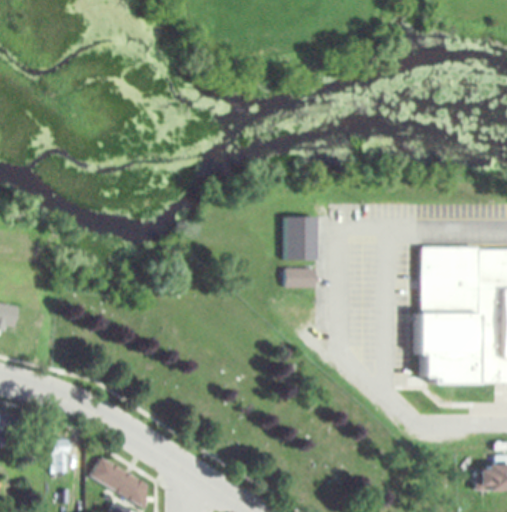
[(287,260),(318,260),(318,217),(287,217),(287,260)]
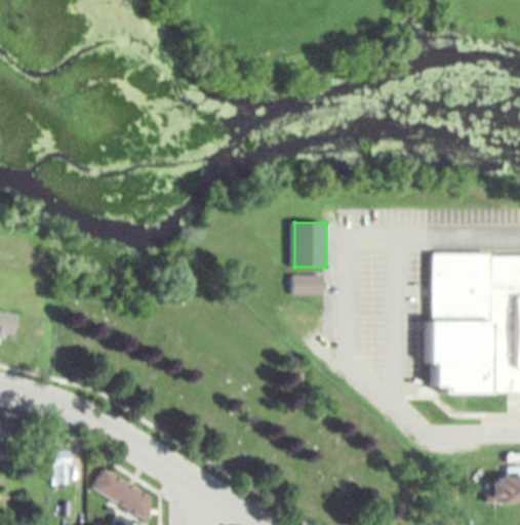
[(519,253),(431,253),(430,365),(434,365),(434,387),(443,387),(443,395),(519,395),(519,253)]
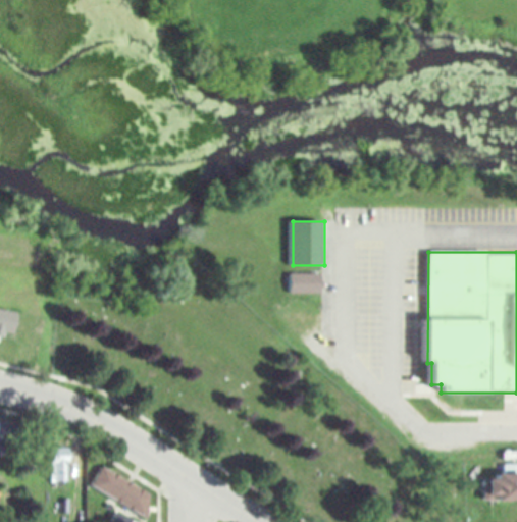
[(322,292),(322,273),(293,273),(293,292),(322,292)]
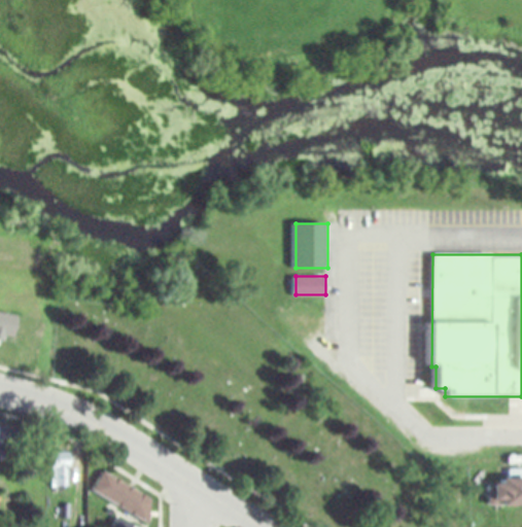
[(54,452),(54,488),(71,488),(71,452),(54,452)]
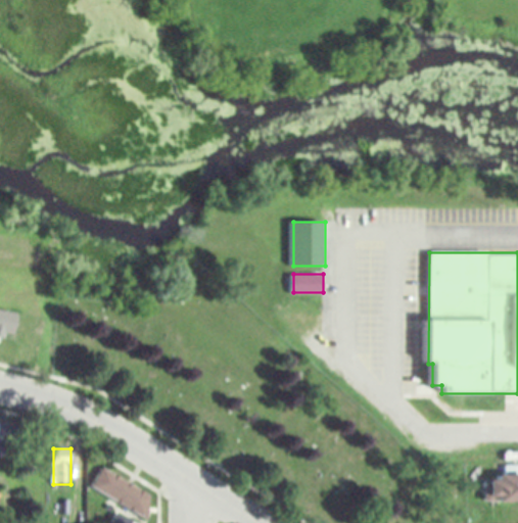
[(489,503),(517,503),(517,467),(513,467),(513,476),(489,476),(489,503)]
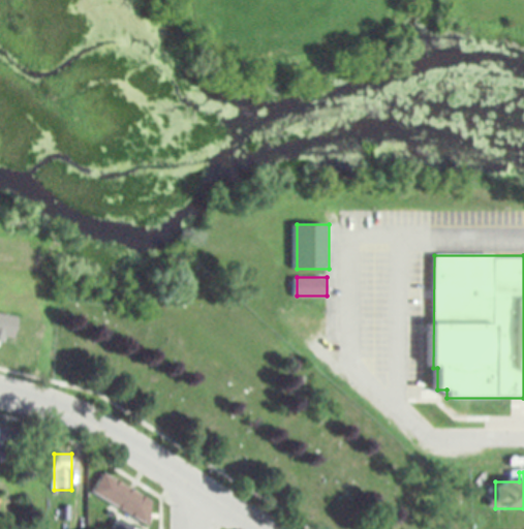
[(148,524),(159,503),(105,473),(94,494),(148,524)]
